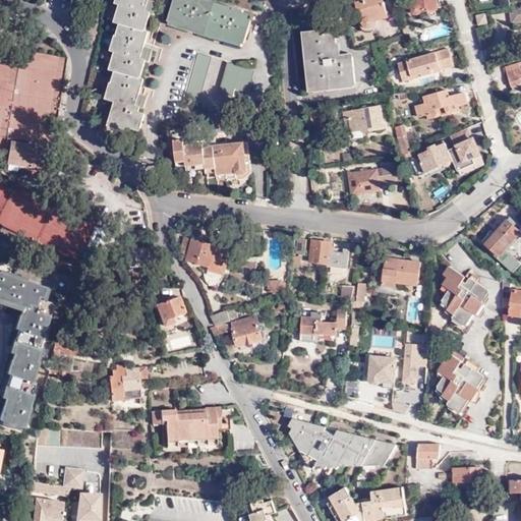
[(142,114),(136,112),(137,108),(138,107),(133,105),(136,94),(141,78),(138,77),(143,61),(139,59),(142,47),(148,32),(145,31),(149,14),(150,11),(147,10),(150,0),(124,0),(124,1),(119,19),(123,20),(121,26),(115,46),(119,47),(118,53),(114,67),(117,68),(115,73),(109,94),(113,96),(112,100),(117,102),(111,120),(131,126),(137,128),(142,114)]
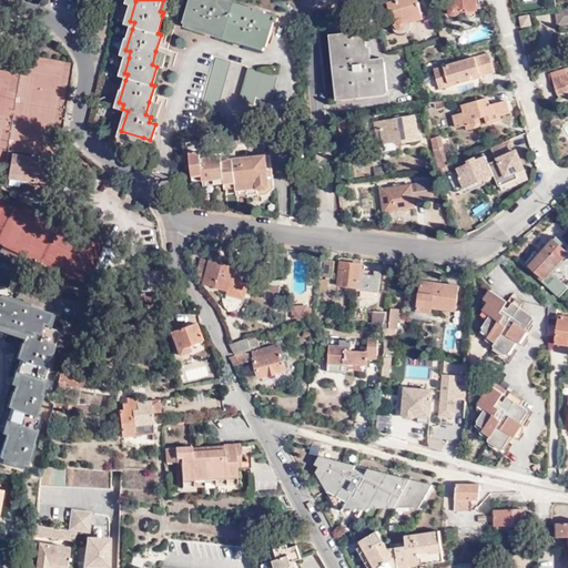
[(173,3),(163,0),(160,11),(163,12),(162,16),(169,18),(172,10),(173,4),(173,3)]
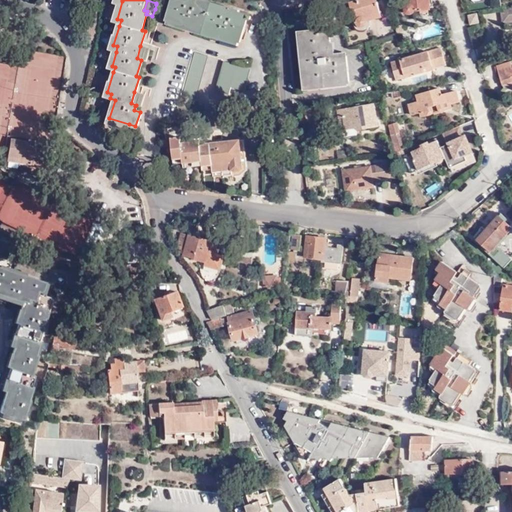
[(172,0),(168,16),(242,37),(247,19),(250,19),(251,16),(196,0),(172,0)]
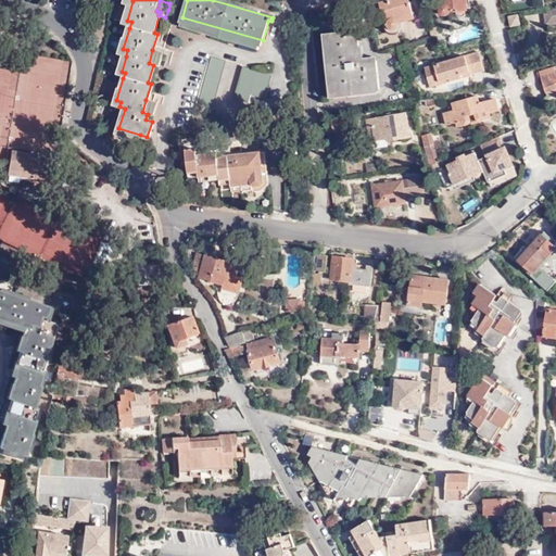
[(407,0),(392,0),(380,3),(387,27),(389,26),(389,27),(391,29),(392,30),(394,30),(396,29),(397,27),(399,25),(399,24),(413,20),(407,0)]
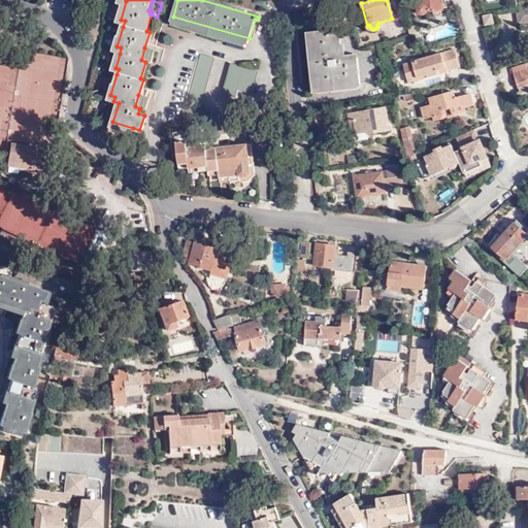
[(427,14),(428,13),(446,11),(443,0),(421,0),(423,7),(422,8),(421,10),(422,12),(422,13),(424,14),(425,15),(427,14)]
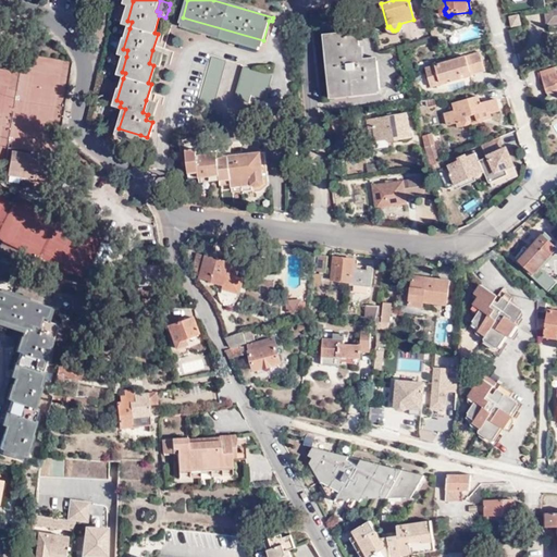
[(556,10),(545,12),(547,25),(556,23),(556,10)]
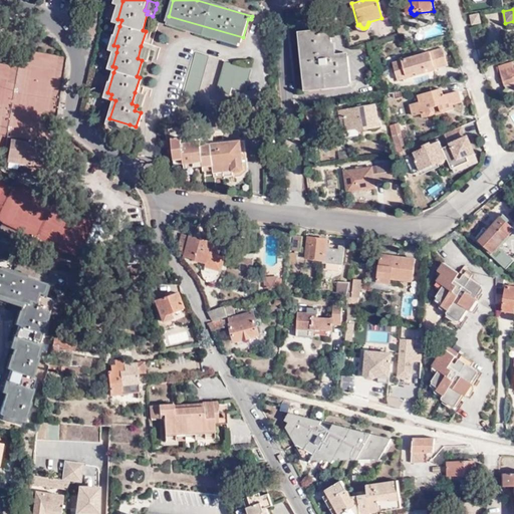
[(476,24),(482,22),(479,13),(473,15),(476,24)]
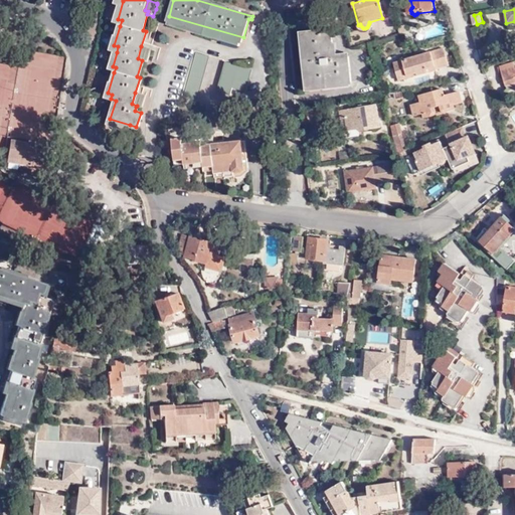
[(169,16),(168,20),(190,26),(221,35),(242,40),(243,37),(169,16)]
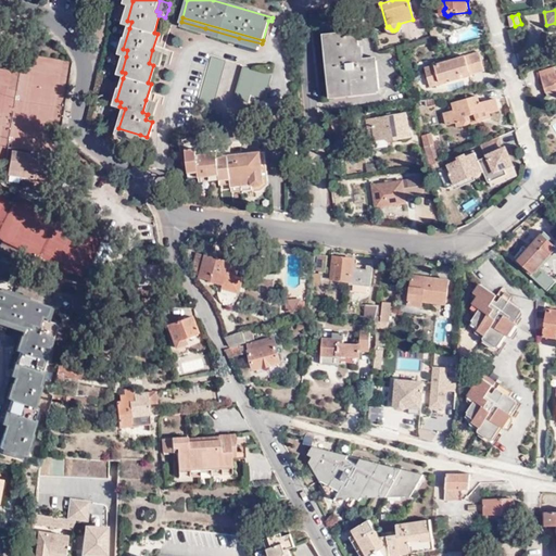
[(329,40),(333,95),(380,88),(377,62),(361,63),(357,37),(329,40)]
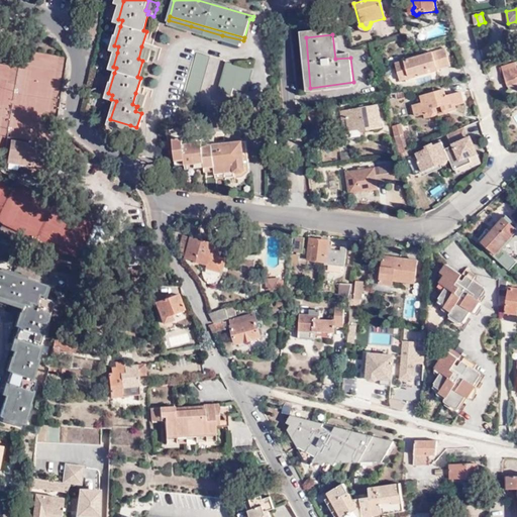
[(153,50),(141,46),(138,59),(142,61),(149,63),(151,57),(153,50)]
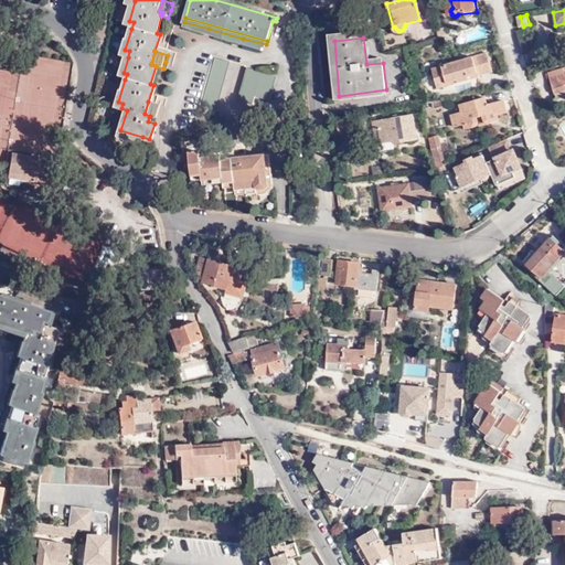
[(477,76),(494,72),(490,55),(433,71),(438,91),(478,80),(477,76)]
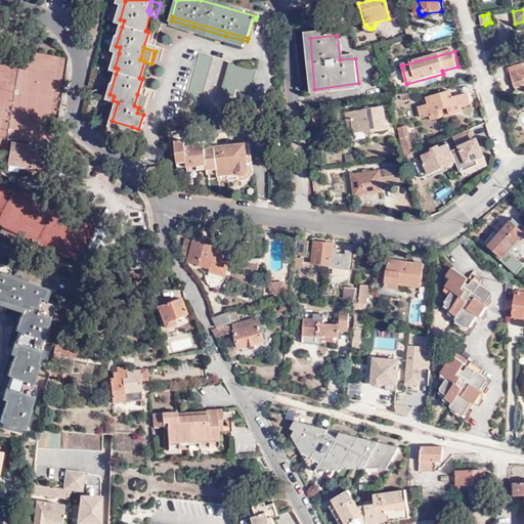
[(214,57),(201,53),(186,97),(200,101),(214,57)]
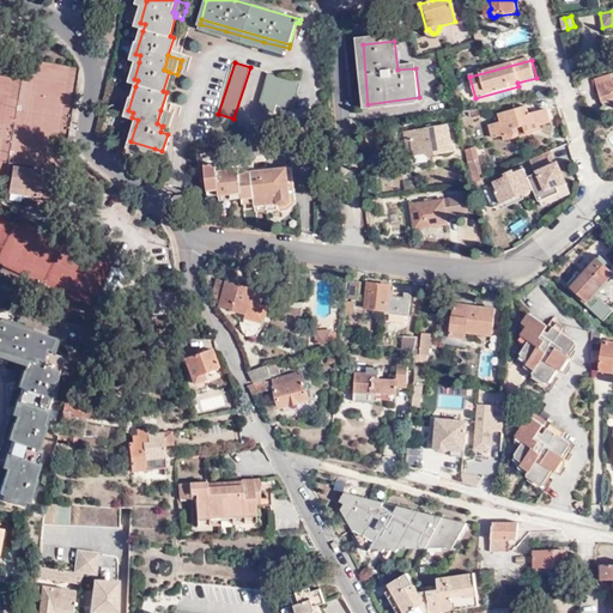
[(301,82),(269,72),(260,107),(275,111),(278,104),(292,109),(301,82)]
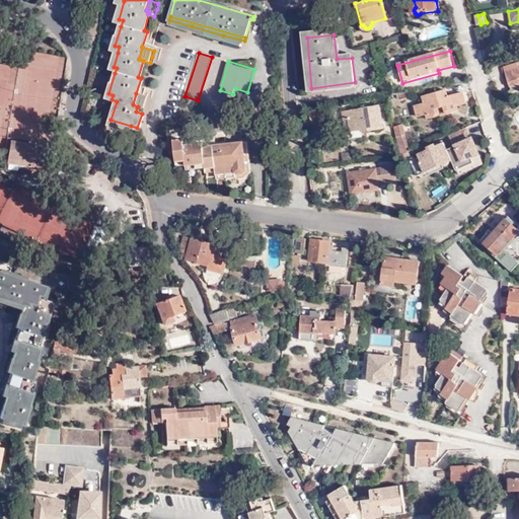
[(518,83),(518,63),(505,67),(511,86),(518,83)]
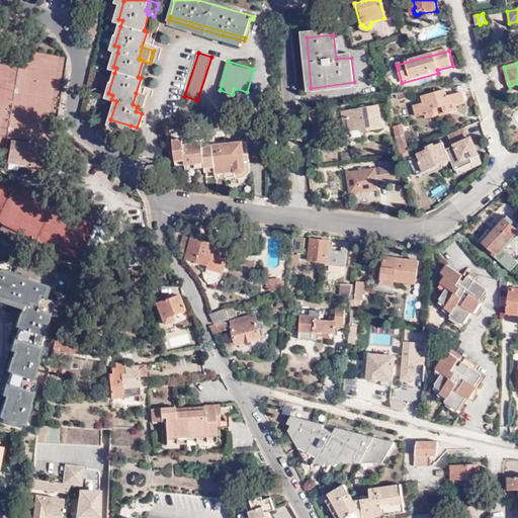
[(386,71),(380,73),(382,83),(390,81),(386,71)]
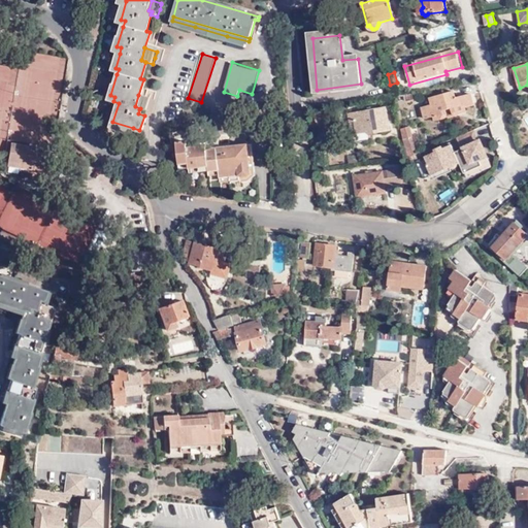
[(334,91),(335,97),(364,95),(364,88),(334,91)]
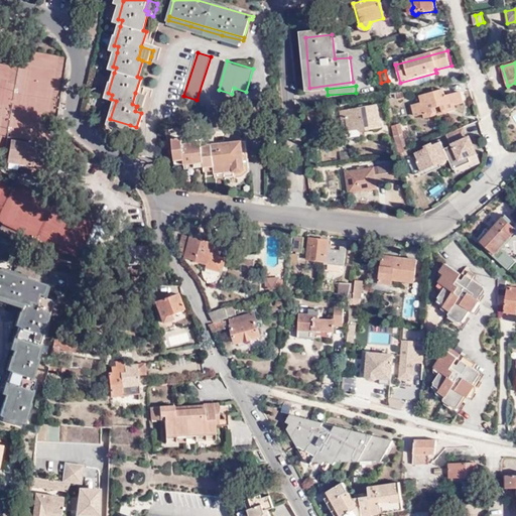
[(424,103),(414,106),(417,117),(426,115),(427,119),(439,115),(437,109),(442,107),(444,114),(458,110),(456,106),(465,103),(462,94),(447,97),(445,90),(422,97),(424,103)]
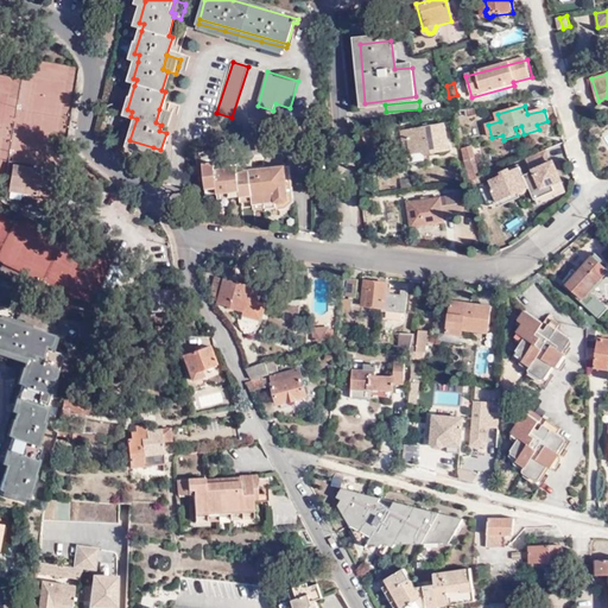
[(173,114),(159,109),(156,122),(162,125),(160,126),(170,128),(171,121),(173,114)]
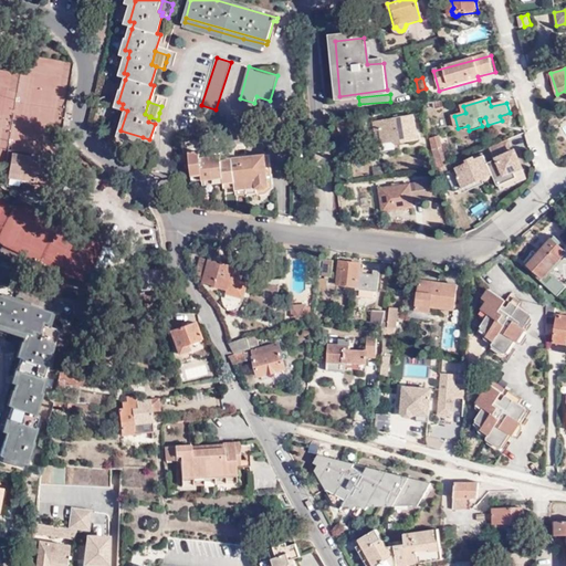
[(396,140),(396,143),(418,139),(413,116),(375,123),(377,130),(381,129),(384,143),(396,140)]
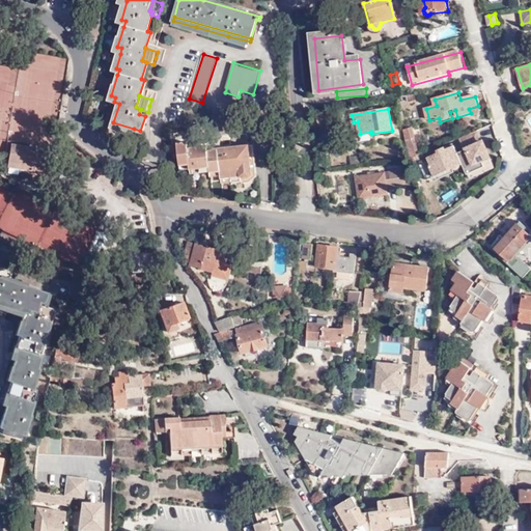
[(134,129),(113,122),(112,127),(133,133),(134,129)]
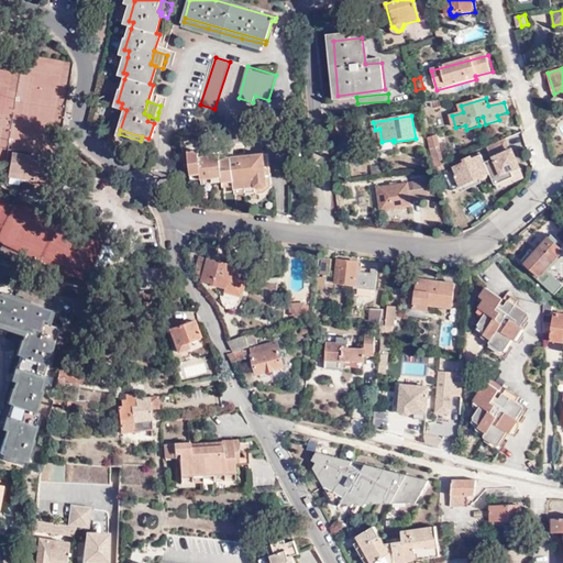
[(431,148),(437,169),(443,167),(441,161),(444,159),(441,146),(431,148)]
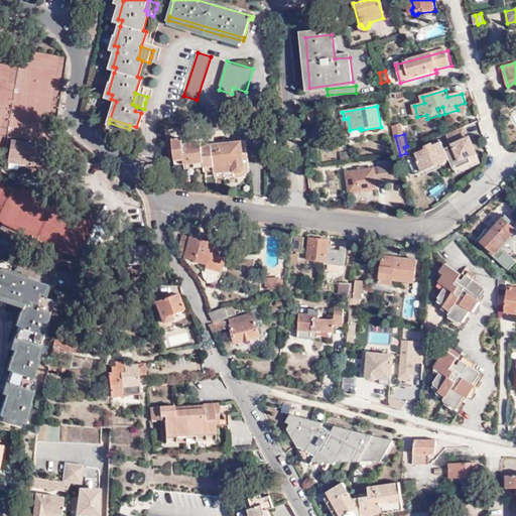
[(224,173),(225,178),(235,177),(235,171),(238,173),(243,173),(245,171),(243,143),(240,143),(240,140),(194,145),(194,143),(183,144),(182,138),(173,139),(176,161),(184,160),(185,164),(204,162),(205,167),(205,168),(214,168),(215,171),(215,174),(224,173)]
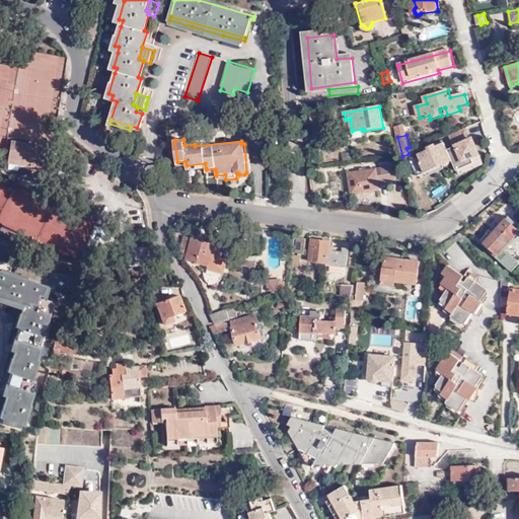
[(34,149),(35,145),(10,141),(7,164),(31,167),(39,171),(47,156),(34,149)]
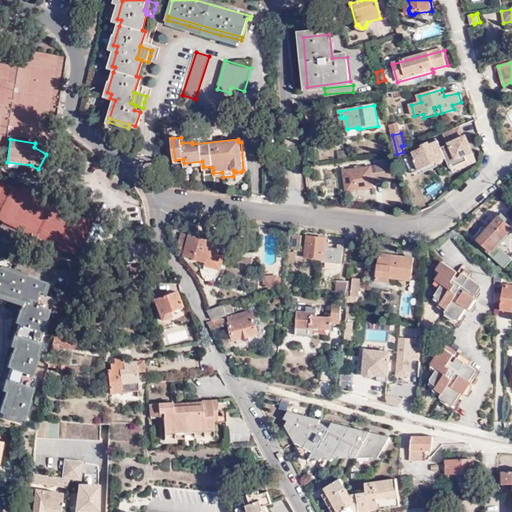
[(408,149),(403,152),(397,154),(403,173),(413,169),(418,167),(420,171),(447,159),(439,142),(431,145),(430,143),(423,146),(424,149),(411,155),(408,149)]
